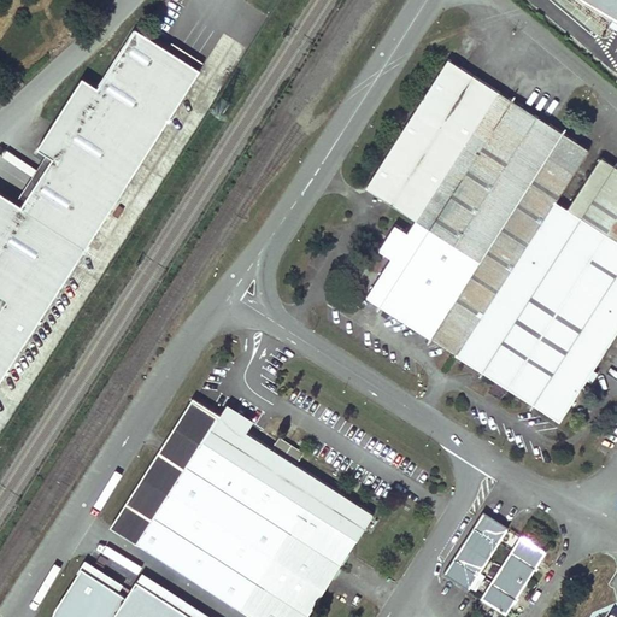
[(0,381),(200,69),(200,68),(169,48),(148,36),(136,28),(99,88),(83,77),(39,147),(47,153),(53,157),(22,206),(16,201),(0,192),(0,381)]
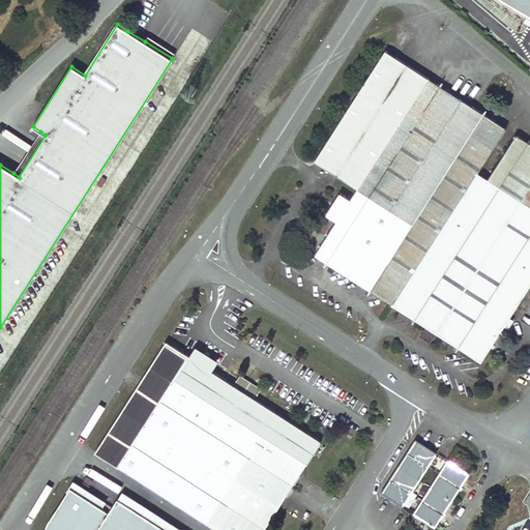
[(145,41),(172,58),(175,53),(148,36),(145,41)]
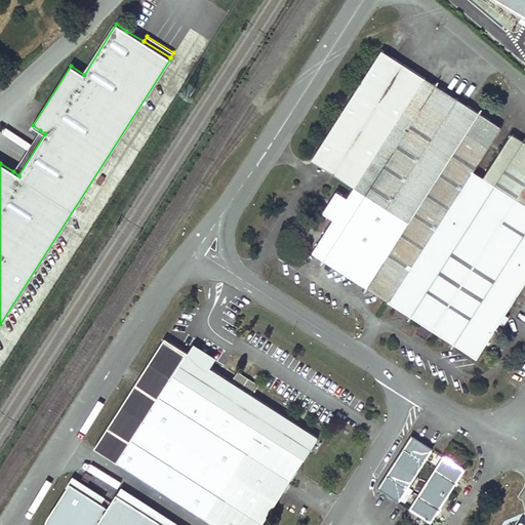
[(524,281),(524,140),(512,133),(484,177),(474,171),(502,127),(381,49),(311,159),(354,187),(347,197),(333,218),(312,252),(389,301),(477,358),(524,281)]
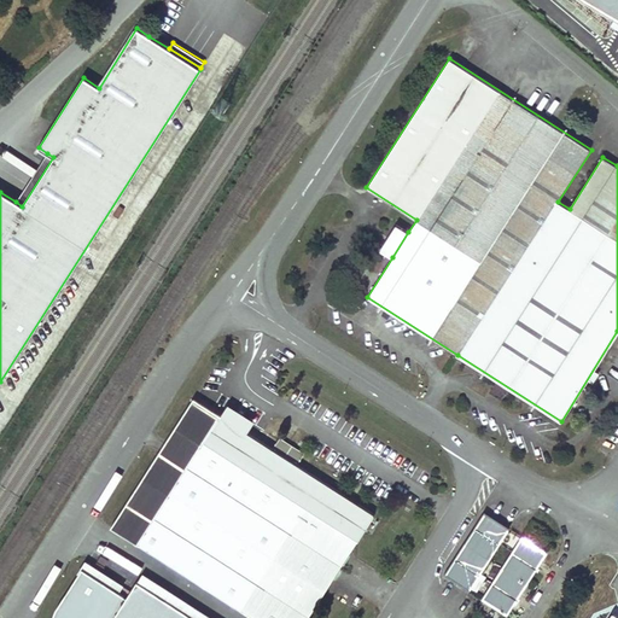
[(16,202),(22,207),(53,157),(47,153),(16,202)]
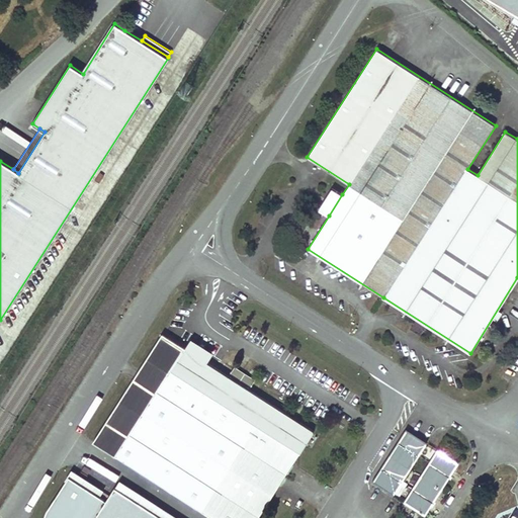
[(319,209),(329,216),(342,194),(332,188),(319,209)]
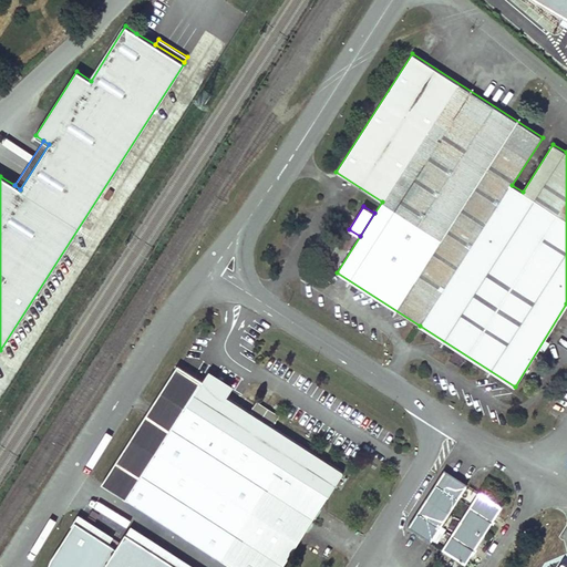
[(101,483),(230,566),(282,566),(343,472),(227,397),(203,381),(177,364),(101,483)]
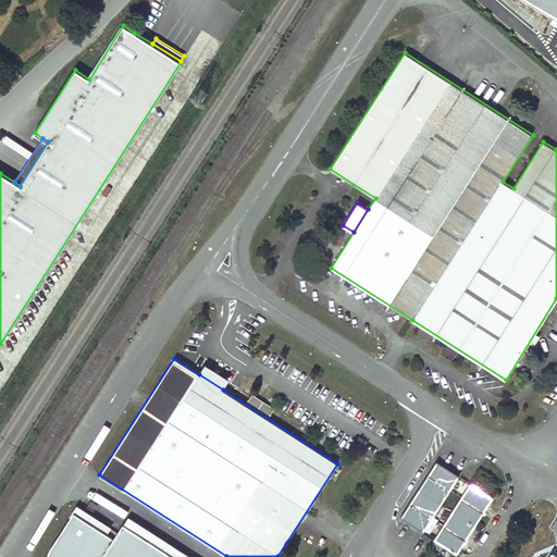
[(199,374),(223,390),(230,380),(206,363),(199,374)]
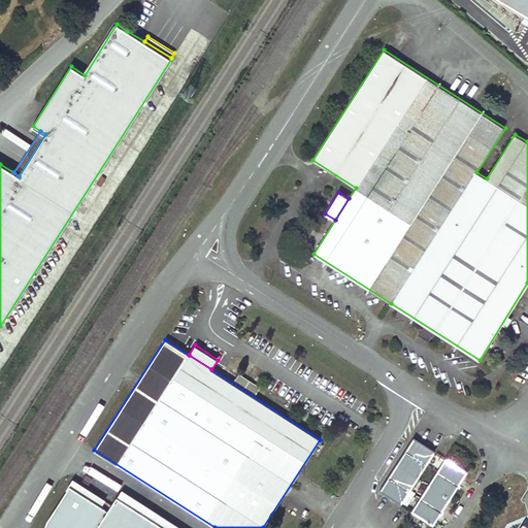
[(254,395),(260,386),(240,373),(234,383),(254,395)]
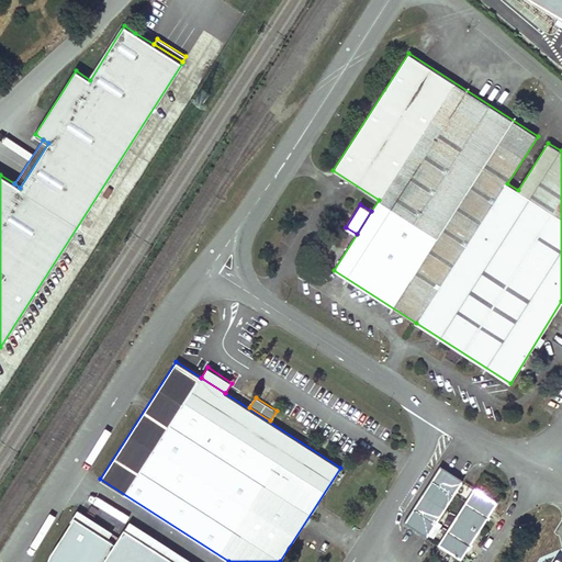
[(406,521),(427,536),(463,480),(441,465),(406,521)]
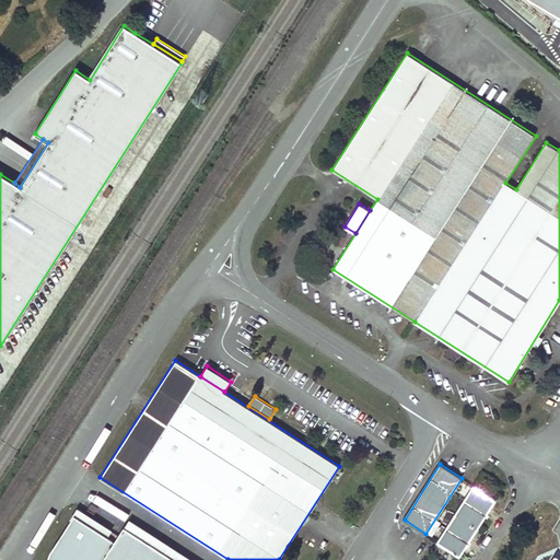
[(496,500),(474,486),(438,541),(459,556),(496,500)]
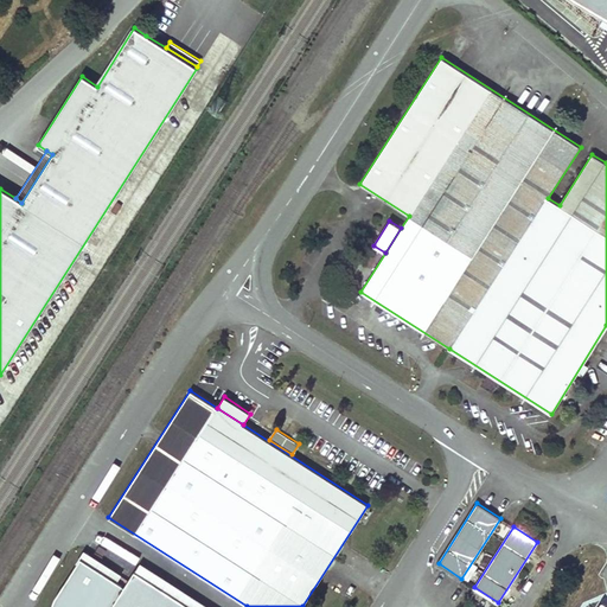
[(206,606),(139,563),(134,572),(189,606),(206,606)]
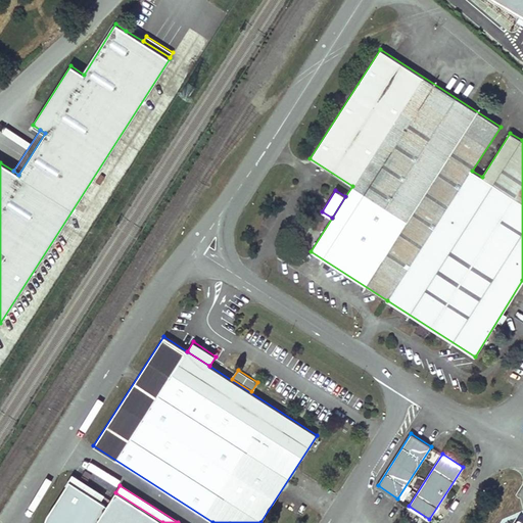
[(94,522),(162,522),(115,492),(94,522)]
